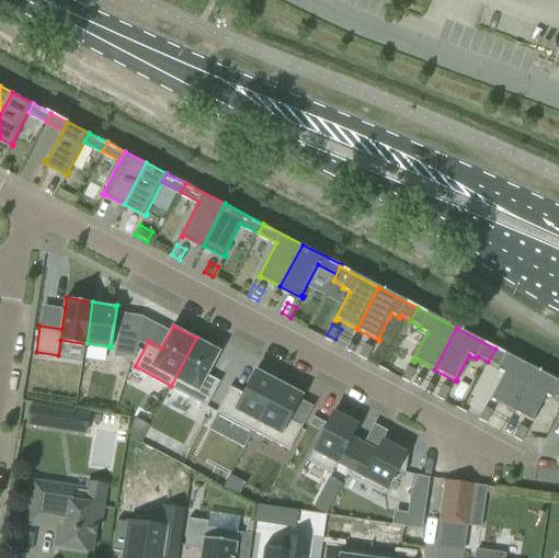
[(118,334),(115,351),(135,354),(140,338),(118,334)]
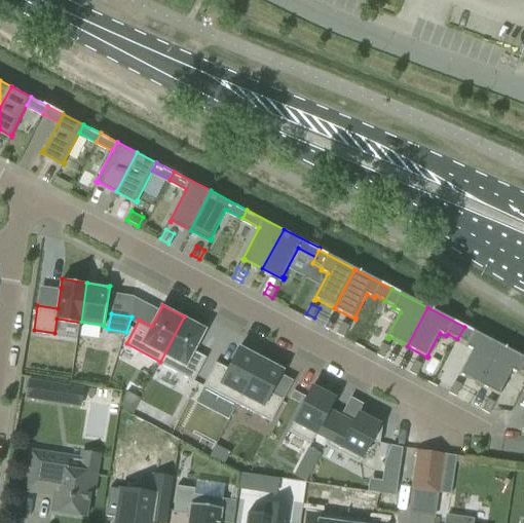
[(184,316),(160,362),(194,379),(207,356),(194,349),(206,328),(184,316)]
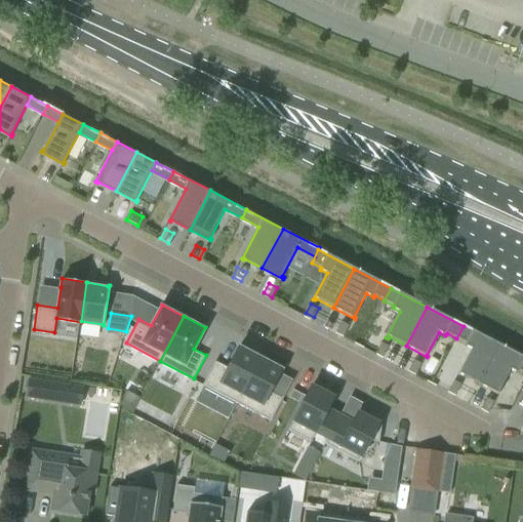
[(342,320),(336,329),(345,333),(350,324),(342,320)]
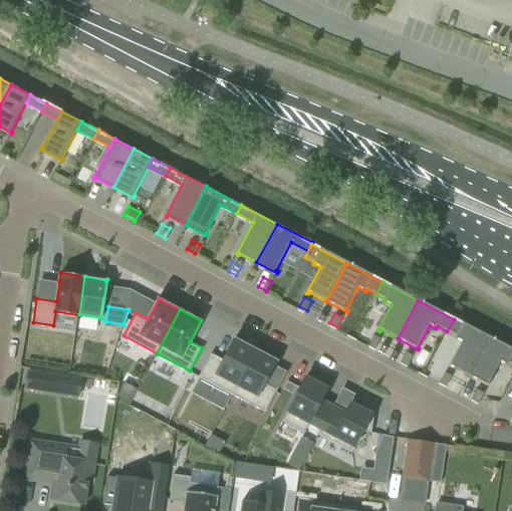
[(469,376),(489,338),(454,319),(447,331),(457,336),(456,338),(462,342),(449,367),(451,368),(451,367),(469,376)]
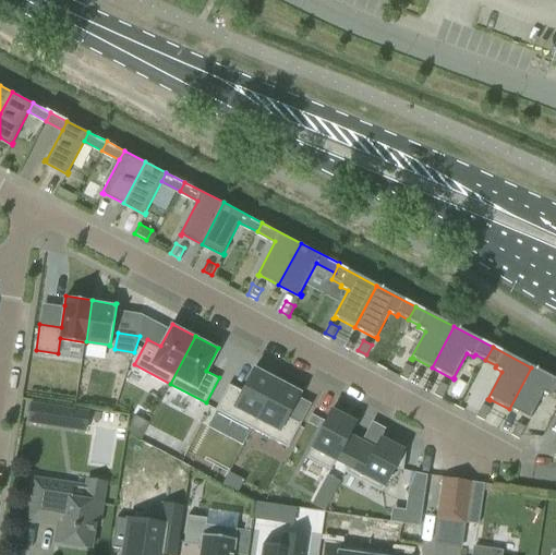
[(408,363),(402,373),(411,377),(417,368),(408,363)]
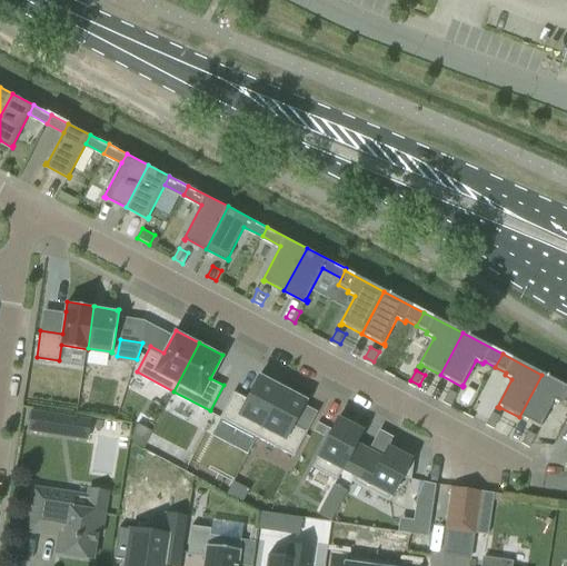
[(234,390),(220,416),(257,435),(284,386),(260,374),(248,397),(234,390)]
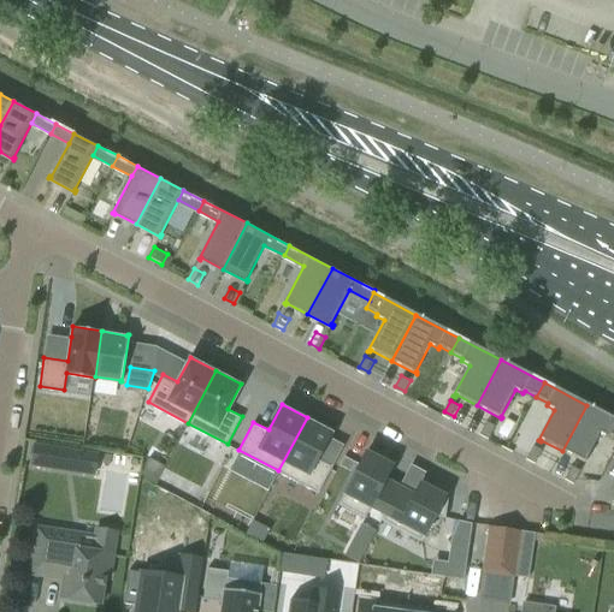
[(613,419),(586,405),(562,451),(586,463),(588,462),(586,461),(601,434),(608,439),(609,435),(613,438),(613,419)]
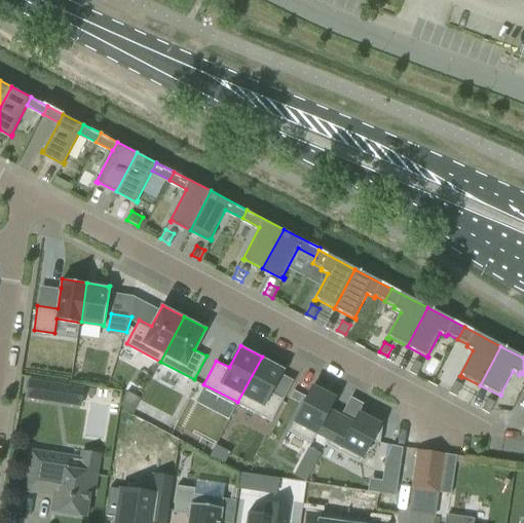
[(262,357),(237,402),(272,420),(285,397),(272,389),(284,369),(262,357)]
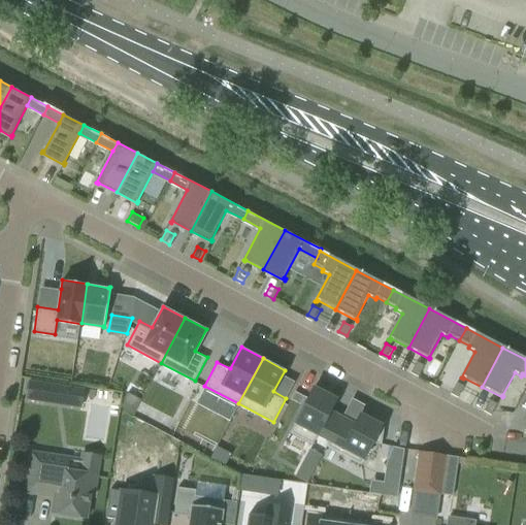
[(417,360),(412,369),(420,373),(425,364),(417,360)]
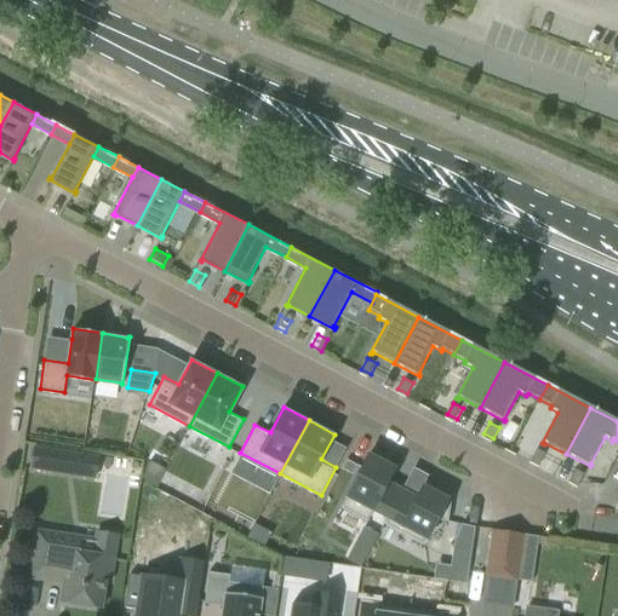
[(36,445),(33,466),(53,468),(56,449),(36,445)]
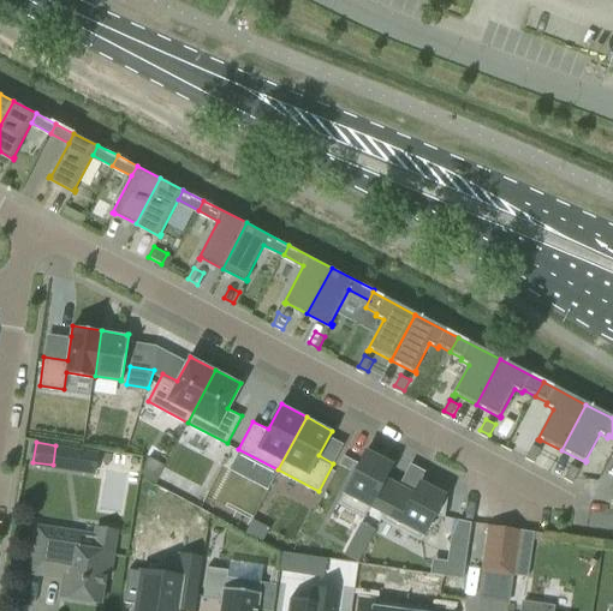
[(535,444),(529,455),(539,461),(545,449),(535,444)]
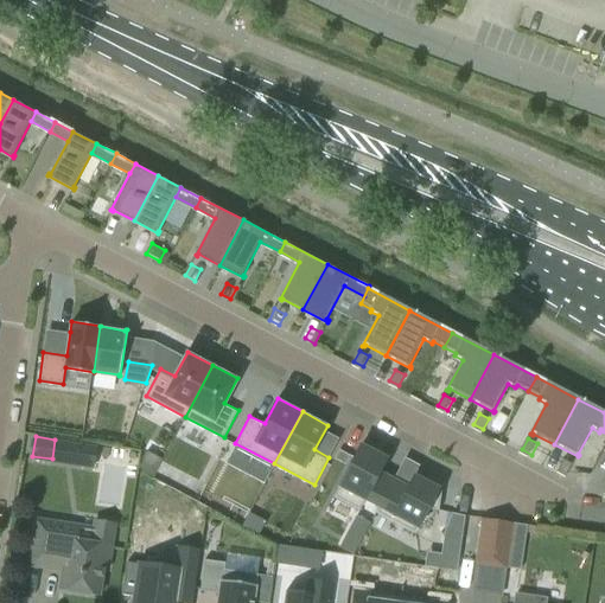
[(82,443),(80,463),(94,466),(97,446),(82,443)]
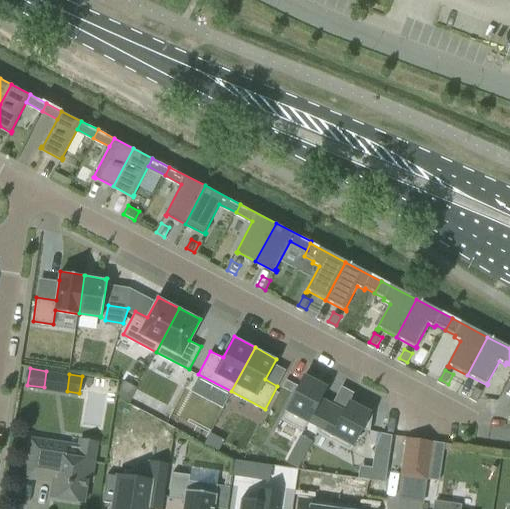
[(305,374),(282,418),(304,429),(308,421),(319,426),(320,427),(333,403),(321,396),(327,386),(305,374)]
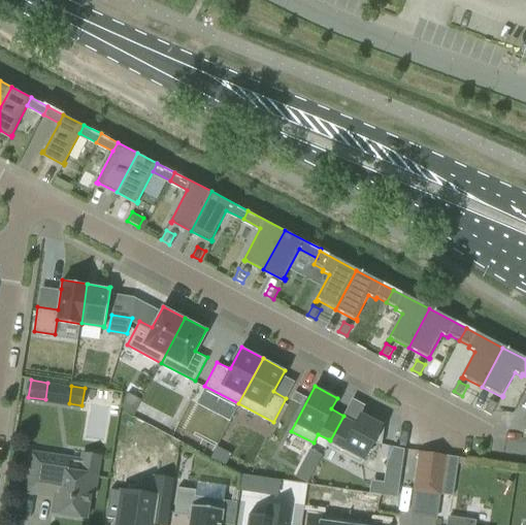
[(129,390),(122,404),(135,412),(142,398),(129,390)]
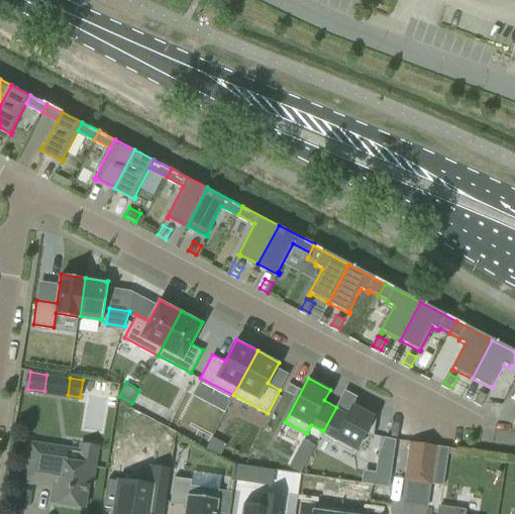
[(480,390),(475,399),(483,403),(486,398),(488,394),(480,390)]
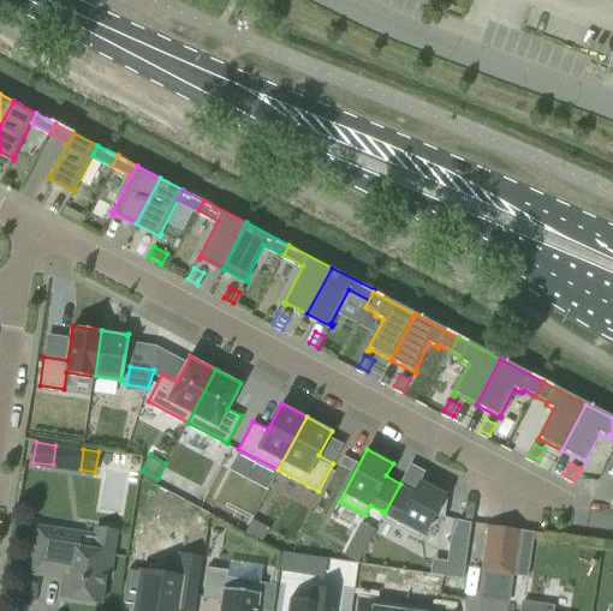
[(384,511),(380,517),(422,539),(435,514),(446,515),(448,497),(445,495),(446,493),(421,480),(415,491),(400,484),(385,513),(384,511)]
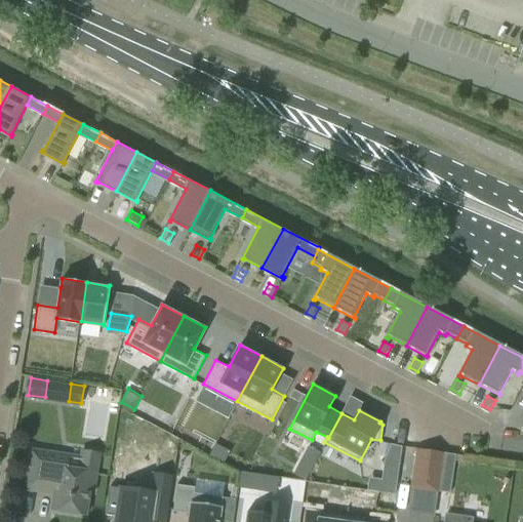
[(216,442),(210,452),(225,460),(231,449),(216,442)]
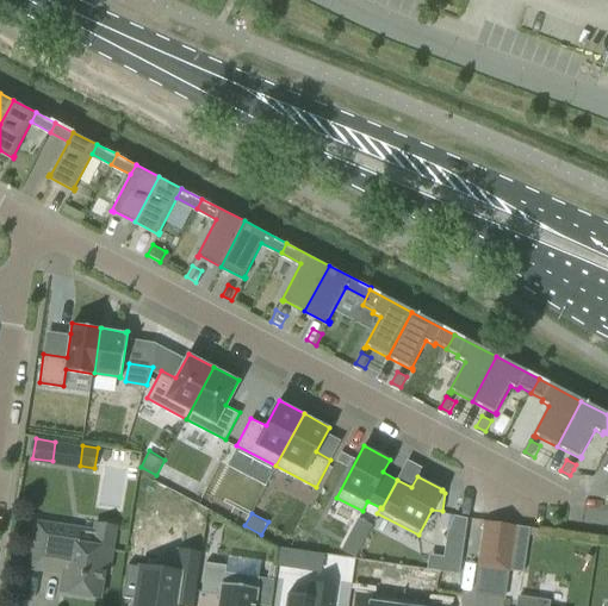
[(525,570),(531,526),(485,519),(479,564),(509,569),(509,568),(525,570)]
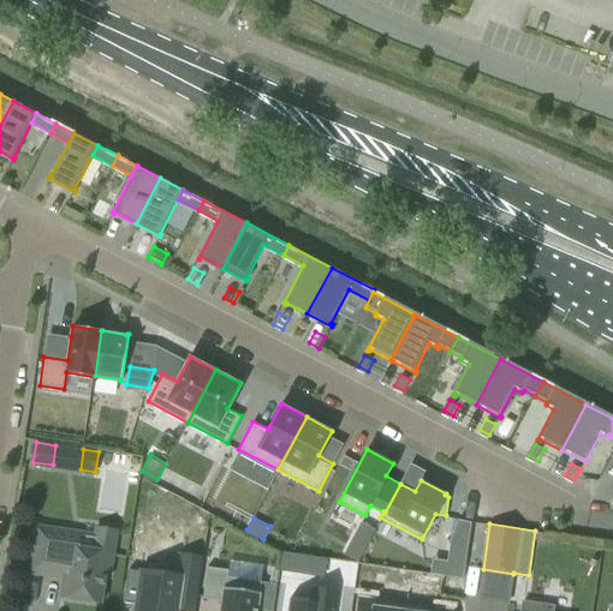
[(61,595),(102,601),(106,573),(111,573),(117,532),(99,529),(97,537),(37,527),(31,562),(65,567),(61,595)]
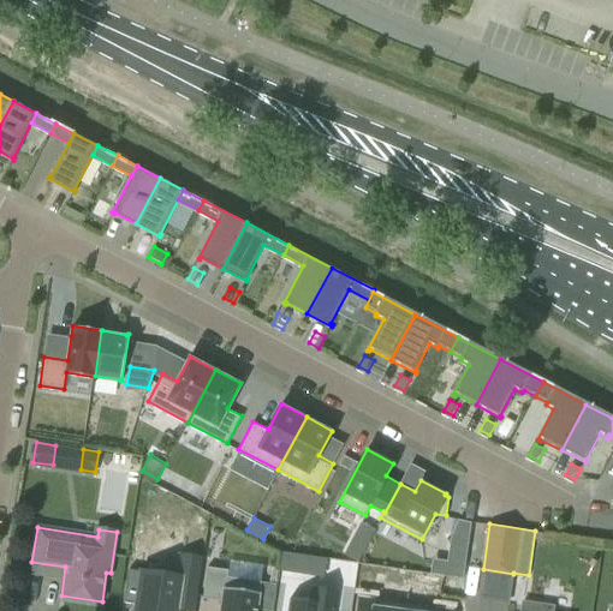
[(353,539),(346,552),(359,559),(367,546),(353,539)]
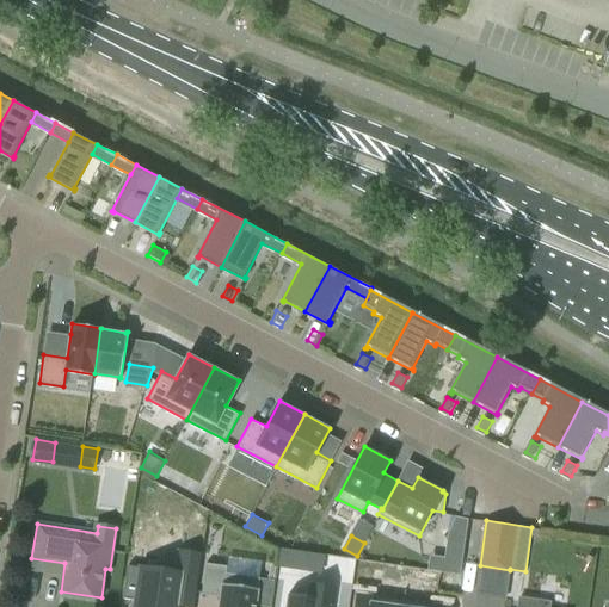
[(444,557),(442,570),(460,573),(465,538),(448,536),(444,557)]
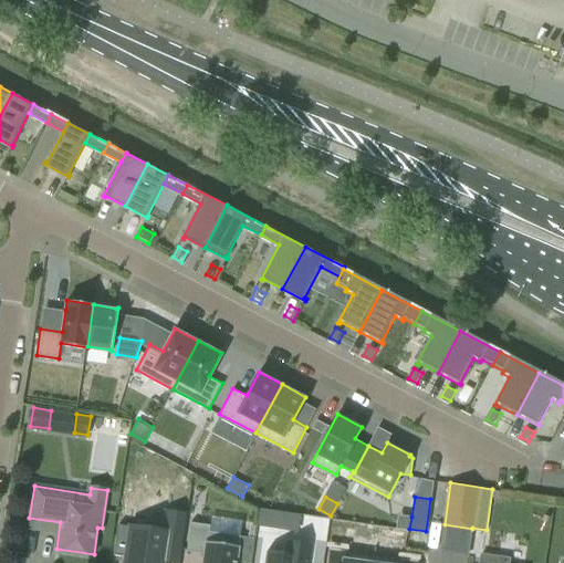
[(261,506),(258,523),(270,525),(272,508),(262,507),(261,506)]
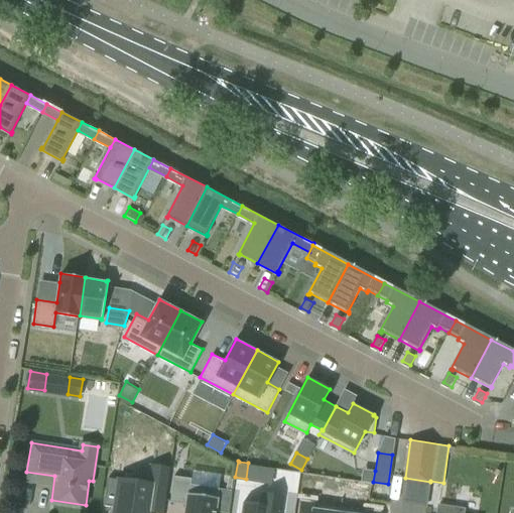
[(105,500),(117,502),(115,512),(147,512),(149,507),(165,509),(171,465),(151,462),(149,480),(109,474),(105,500)]
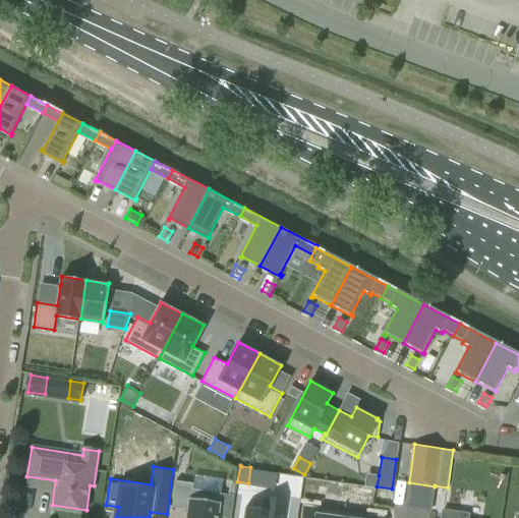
[(176,479),(172,506),(188,508),(186,517),(217,517),(222,492),(193,487),(193,481),(176,479)]
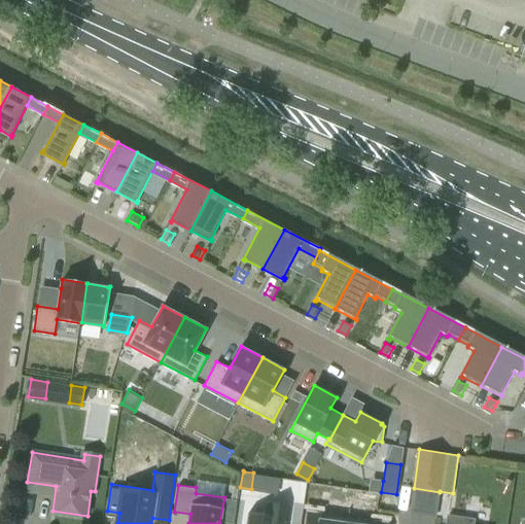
[(249,512),(246,523),(286,523),(290,505),(268,502),(267,514),(249,512)]
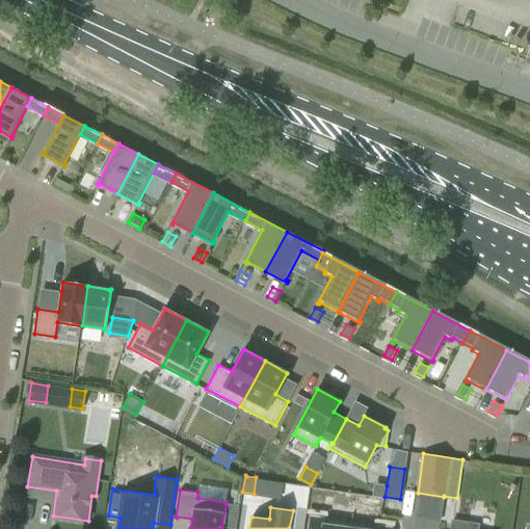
[(311,514),(309,528),(350,528),(351,528),(325,525),(326,517),(311,514)]
